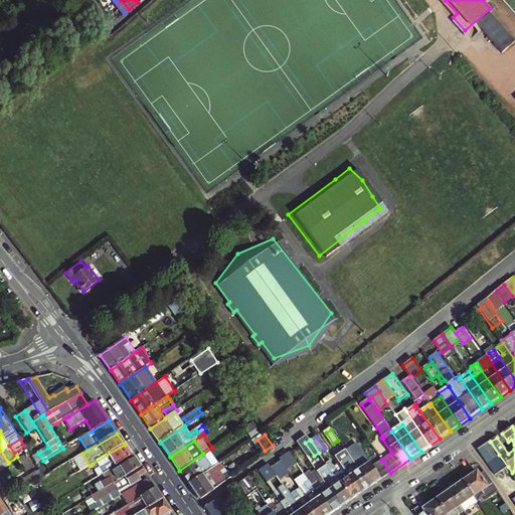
[(499,455),(490,442),(484,446),(493,459),(499,455)]
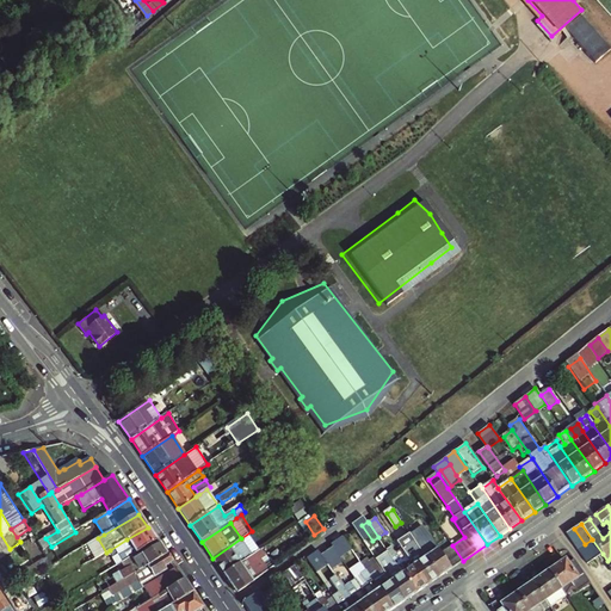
[(118,565),(133,556),(156,542),(148,528),(127,539),(110,550),(113,556),(118,565)]
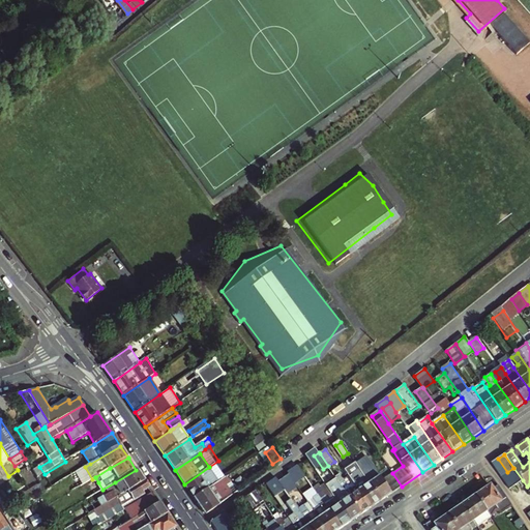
[(356,465),(382,501),(402,487),(392,473),(382,480),(366,458),(356,465)]
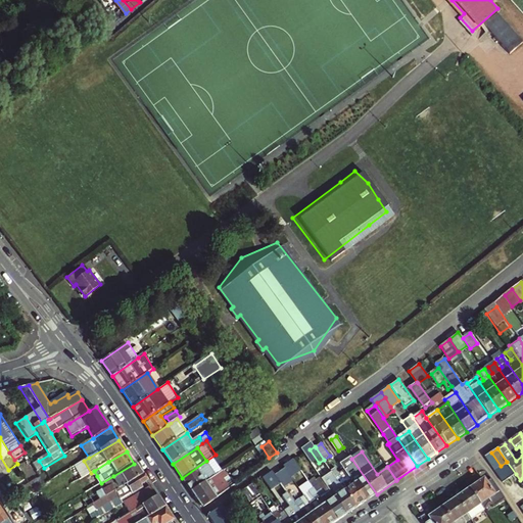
[(501,466),(491,453),(484,457),(494,470),(501,466)]
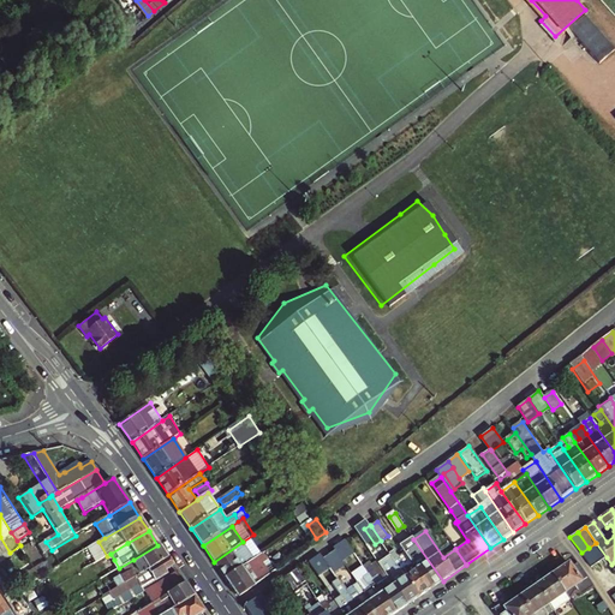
[(214,562),(226,578),(255,559),(266,551),(254,535),(243,542),(214,562)]
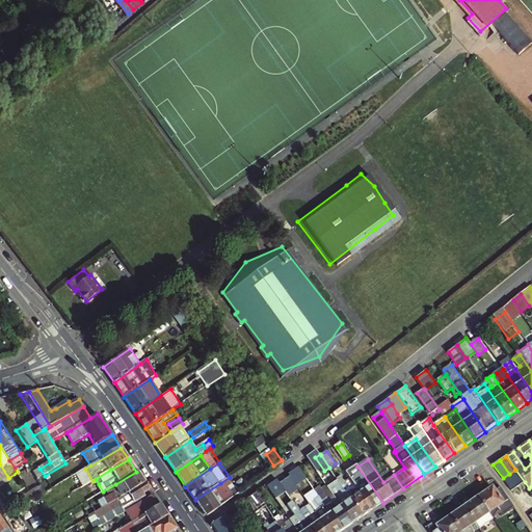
[(347,473),(352,480),(373,510),(383,503),(357,467),(356,466),(347,473)]
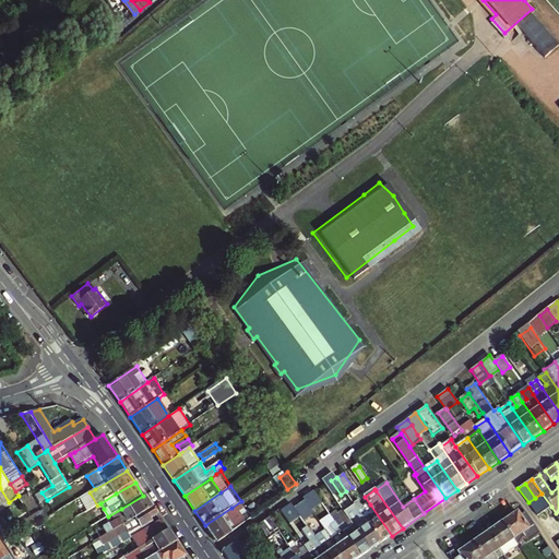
[(542,494),(535,498),(544,511),(551,507),(542,494)]
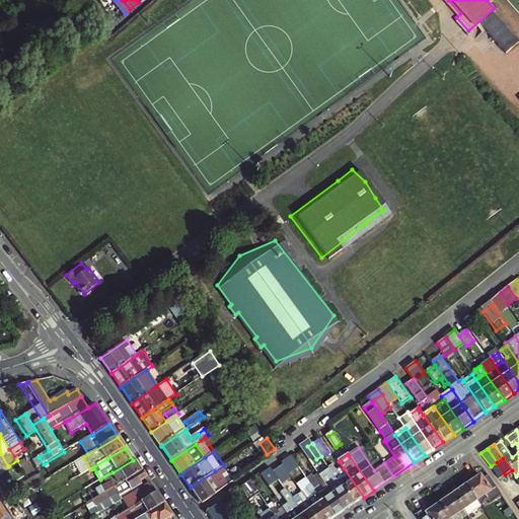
[(133,460),(113,472),(117,478),(84,499),(87,505),(93,502),(143,471),(136,459),(133,460)]
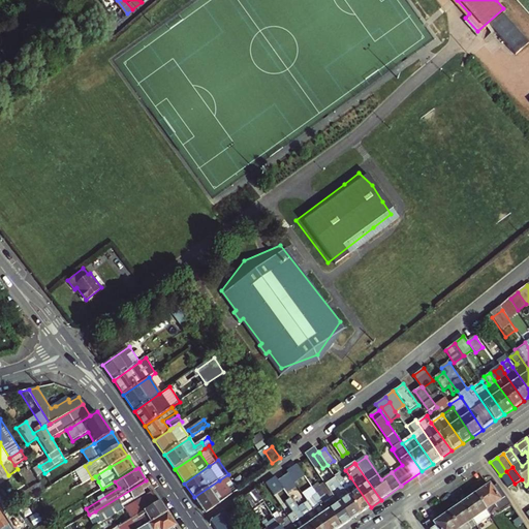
[(515,484),(506,471),(500,475),(508,488),(515,484)]
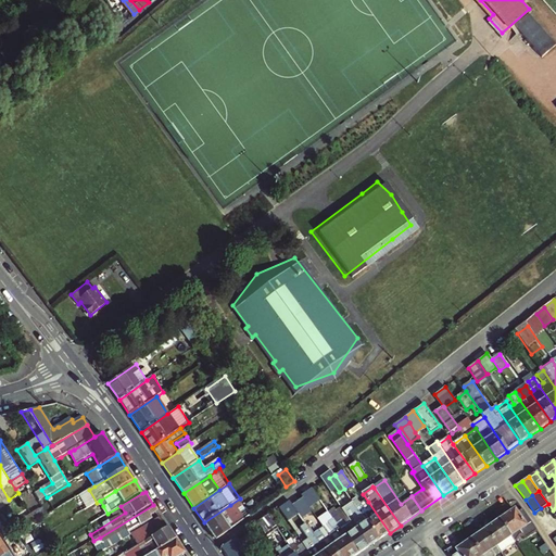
[(390,533),(368,502),(364,505),(357,496),(352,501),(379,541),(390,533)]
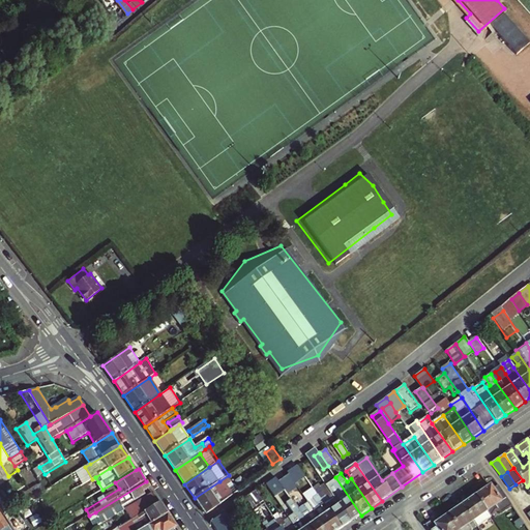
[(204,512),(209,512),(209,511),(239,491),(229,475),(219,481),(195,498),(204,512)]
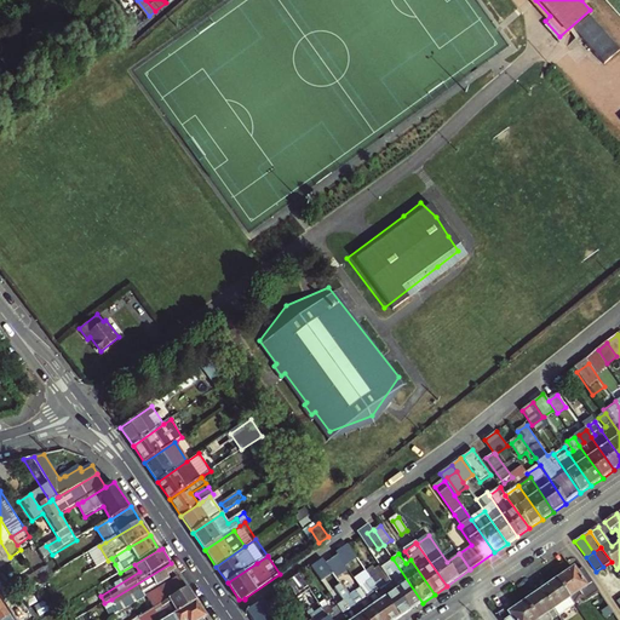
[(383,619),(396,619),(399,619),(368,574),(357,558),(349,564),(359,578),(361,575),(366,583),(360,587),(362,590),(383,619)]
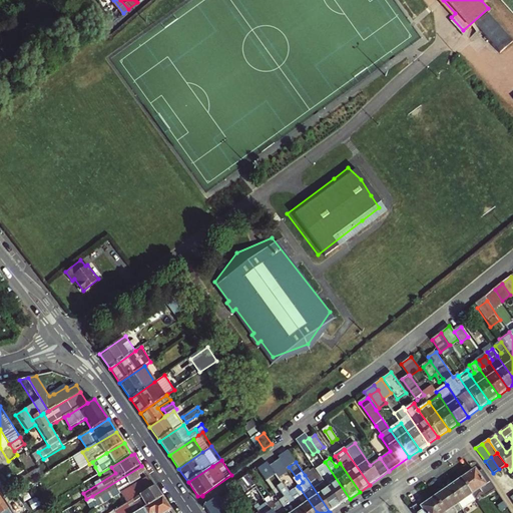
[(325,462),(315,469),(340,505),(350,499),(325,462)]
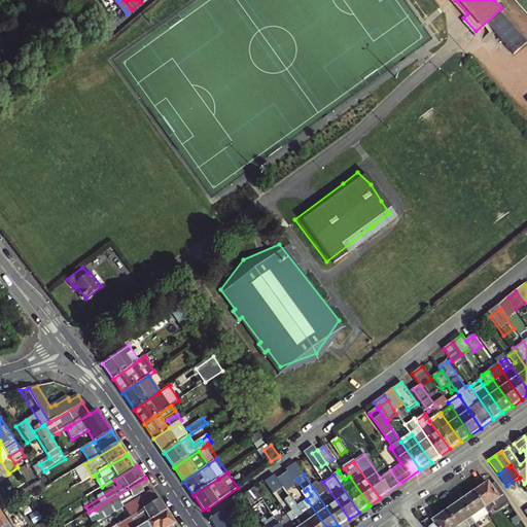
[(142,489),(149,485),(145,479),(95,510),(102,521),(126,506),(135,500),(145,494),(142,489)]
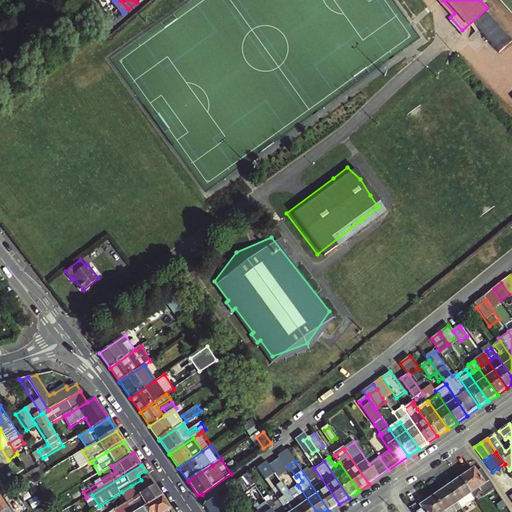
[(304,474),(329,511),(339,504),(314,468),(304,474)]
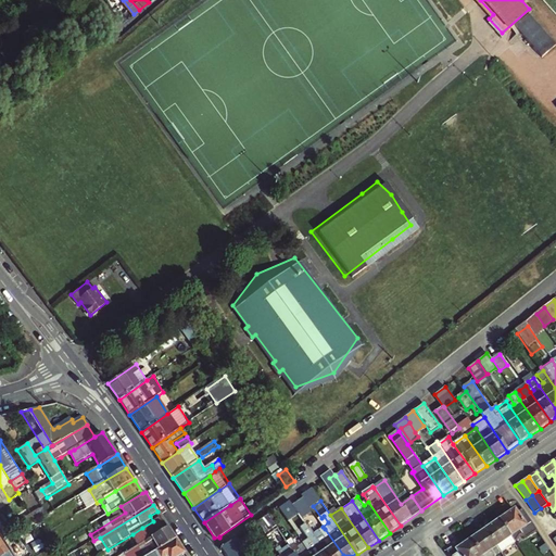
[(516,508),(501,519),(515,540),(523,534),(528,542),(540,534),(523,509),(518,513),(516,508)]
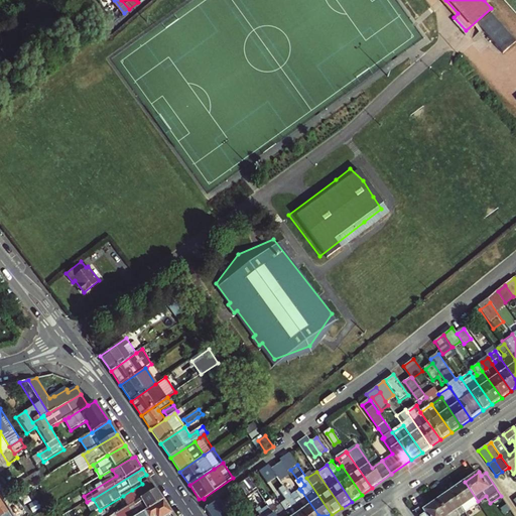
[(286,501),(281,504),(288,515),(302,515),(286,491),(280,482),(277,478),(270,483),(278,495),(281,493),(286,501)]
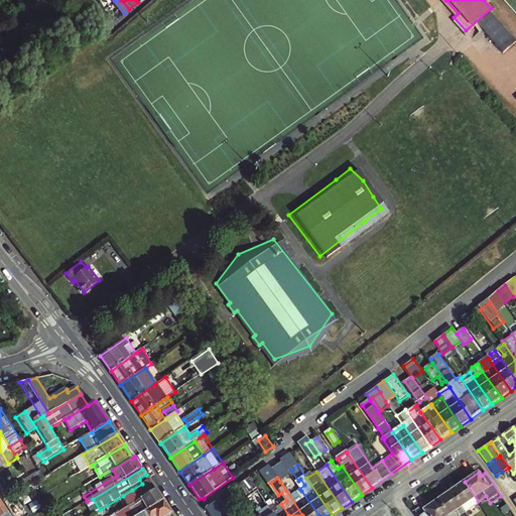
[(129,506),(114,515),(136,515),(163,500),(149,479),(142,484),(132,490),(123,496),(129,506)]
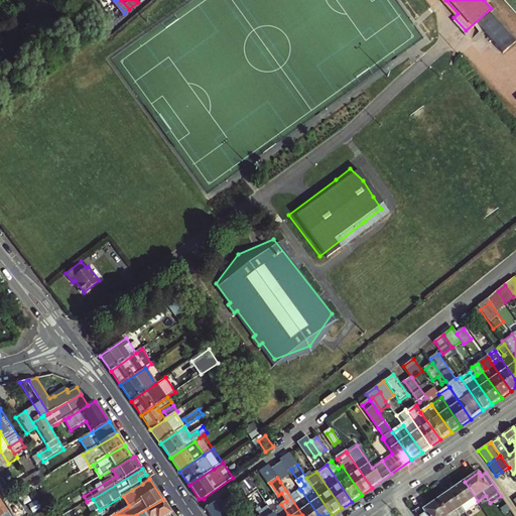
[(248,479),(239,486),(247,498),(251,496),(257,491),(248,479)]
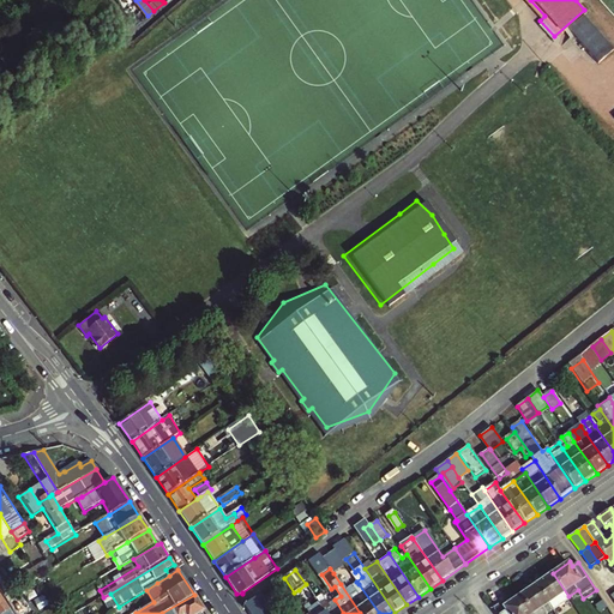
[(553,573),(536,584),(554,611),(557,613),(573,602),(569,596),(553,573)]
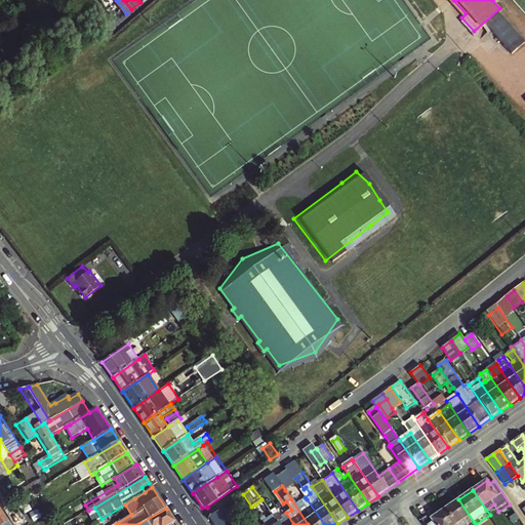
[(301,492),(295,496),(300,503),(307,499),(305,497),(301,492)]
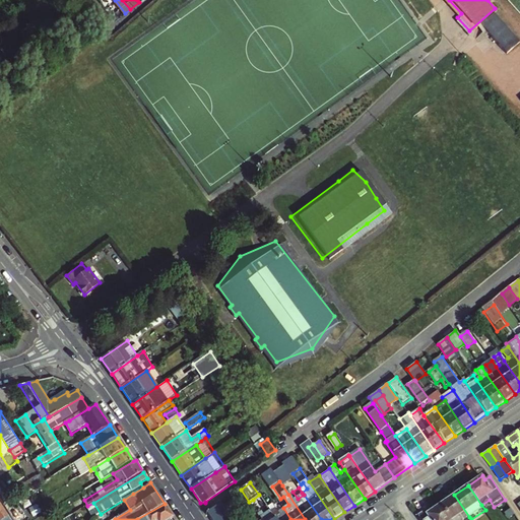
[(321,519),(304,495),(298,499),(293,492),(288,495),(305,519),(321,519)]
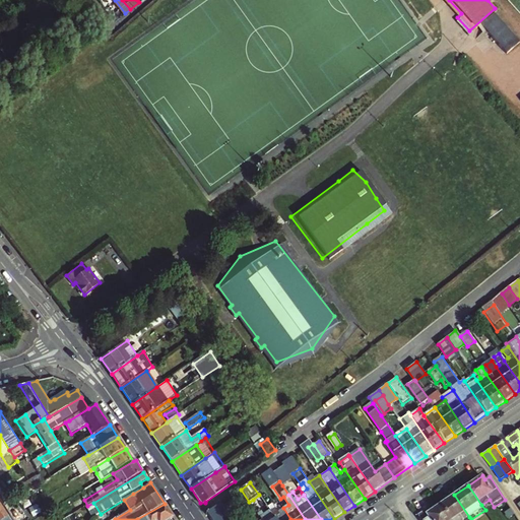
[(454,495),(440,505),(451,519),(464,519),(469,517),(454,495)]
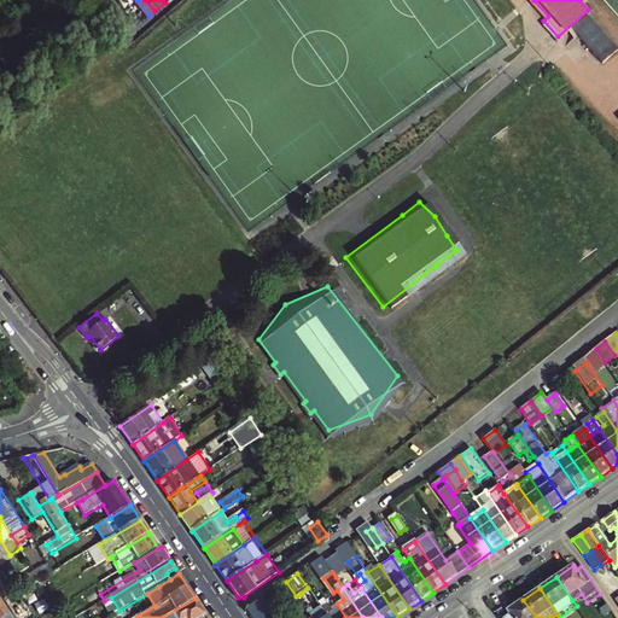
[(1,617),(10,613),(0,596),(0,617),(1,617)]
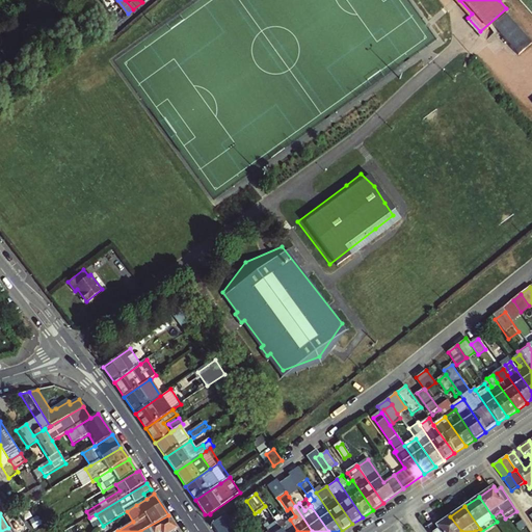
[(175,531),(178,530),(168,515),(140,531),(175,531)]
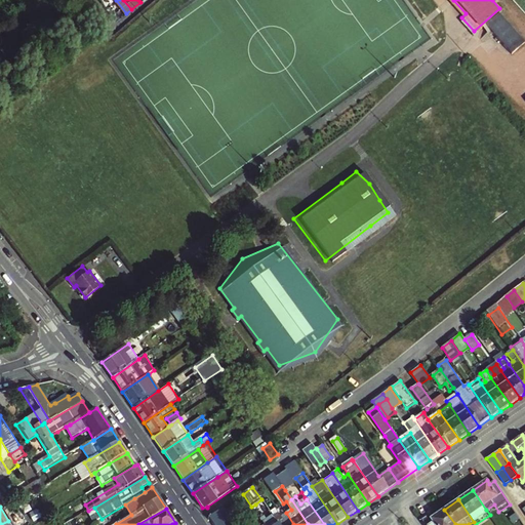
[(455,524),(444,510),(430,519),(429,517),(421,521),(425,524),(429,524),(433,523),(434,524),(455,524)]
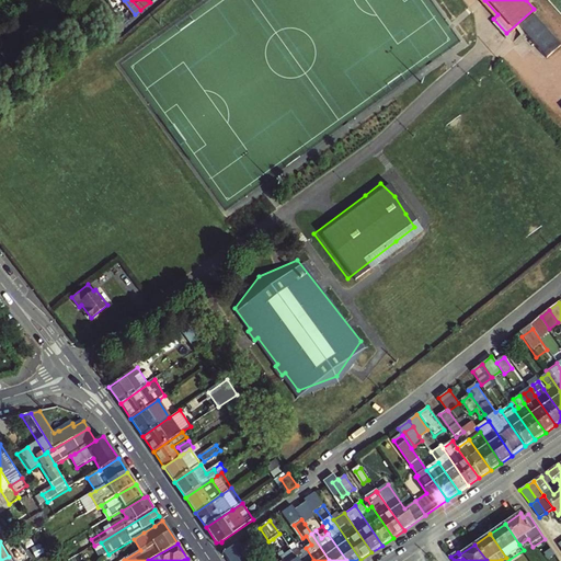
[(248,560),(241,552),(237,556),(231,548),(224,553),(229,560),(248,560)]
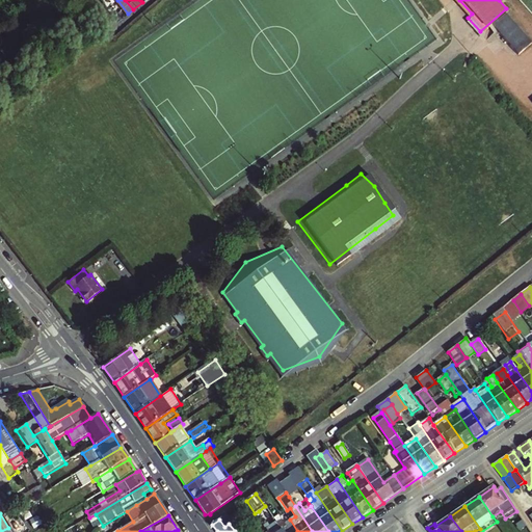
[(277,524),(283,531),(297,531),(290,520),(284,524),(282,520),(277,523),(277,524)]
